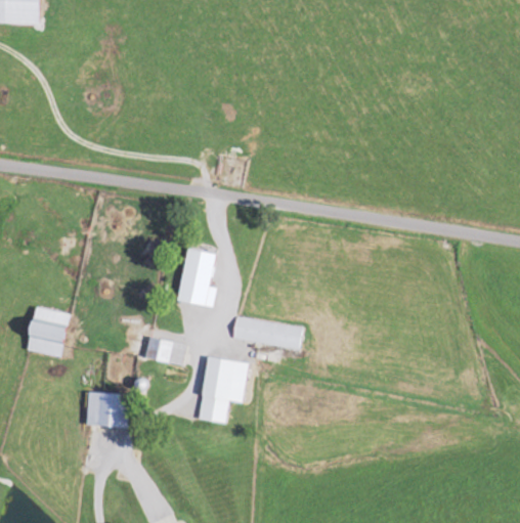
[(0,23),(40,25),(40,0),(0,0),(0,23)]
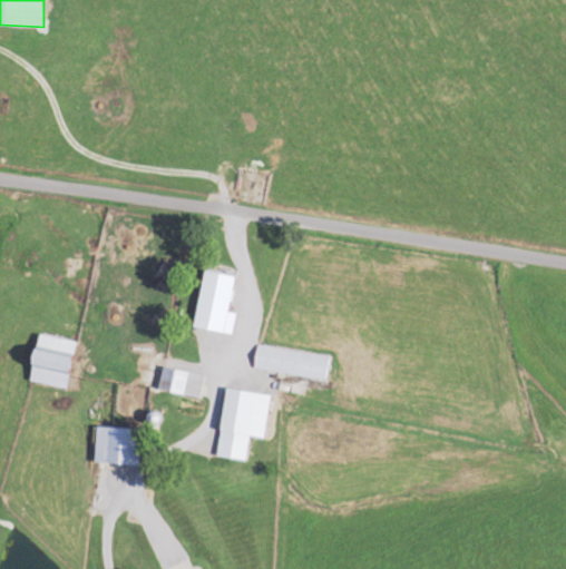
[(208,335),(216,302),(226,304),(232,282),(204,275),(191,331),(208,335)]
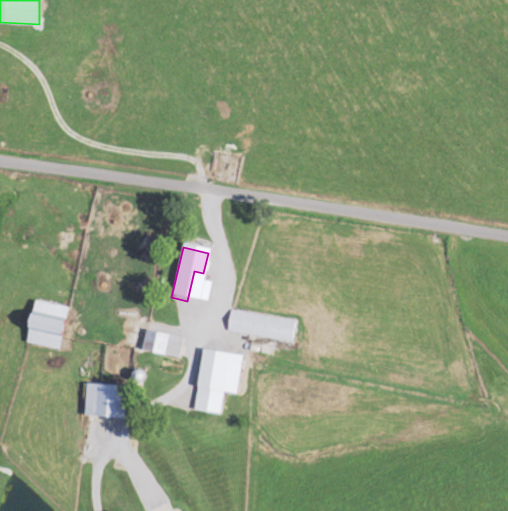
[(25,343),(60,350),(69,307),(34,300),(25,343)]
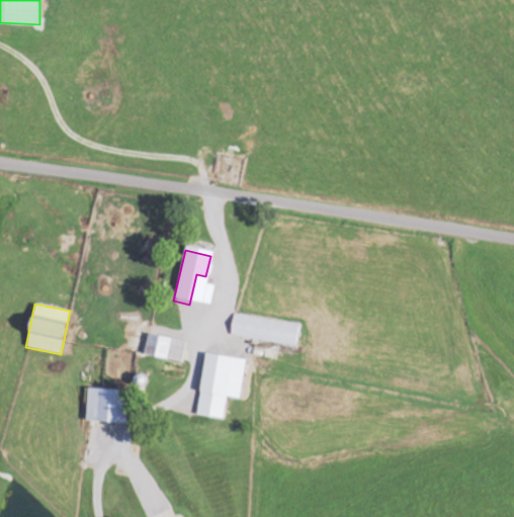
[(300,323),(231,314),(228,336),(296,346),(300,323)]
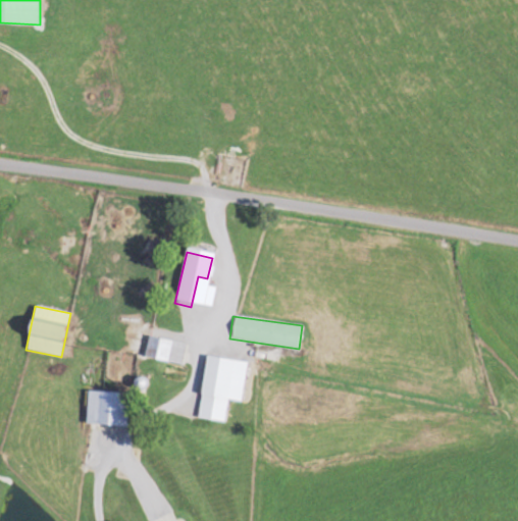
[(144,358),(182,365),(185,343),(148,336),(144,358)]
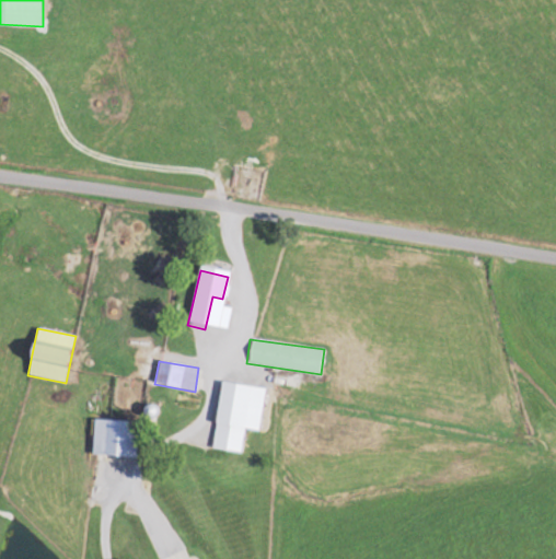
[(261,431),(266,387),(222,381),(213,450),(242,453),(245,429),(261,431)]
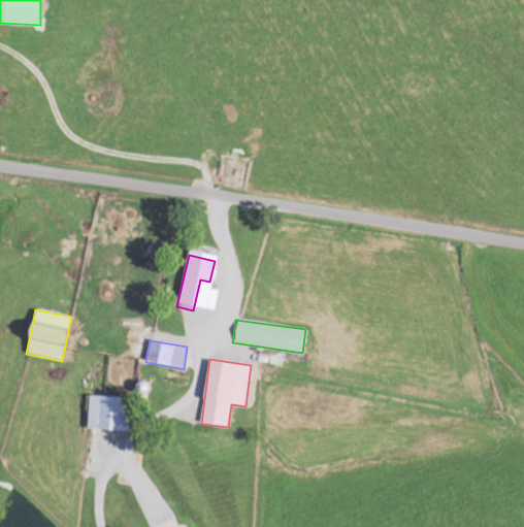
[(131,431),(133,397),(89,395),(87,429),(131,431)]
